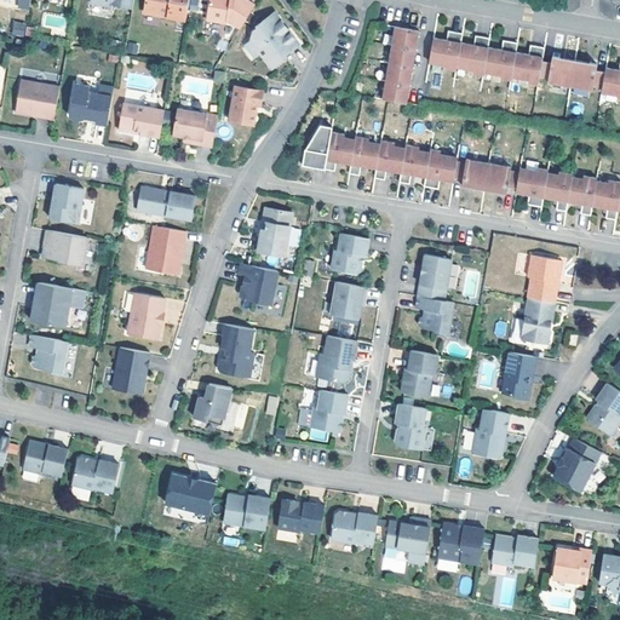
[(130,11),(130,0),(87,0),(87,6),(109,9),(109,7),(130,11)]
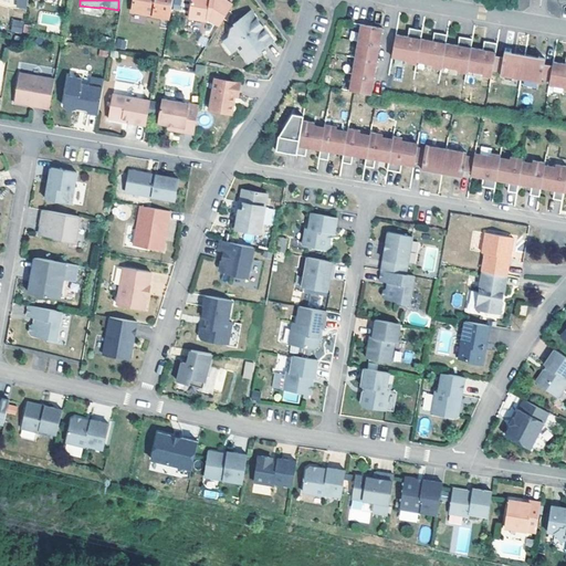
[(167,19),(169,0),(129,0),(128,13),(144,16),(143,17),(158,19),(158,17),(167,19)]
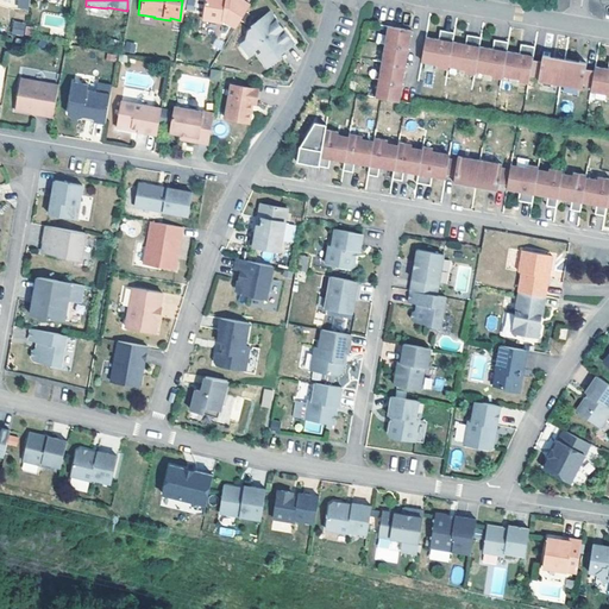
[(187,0),(186,11),(193,12),(195,0),(187,0)]
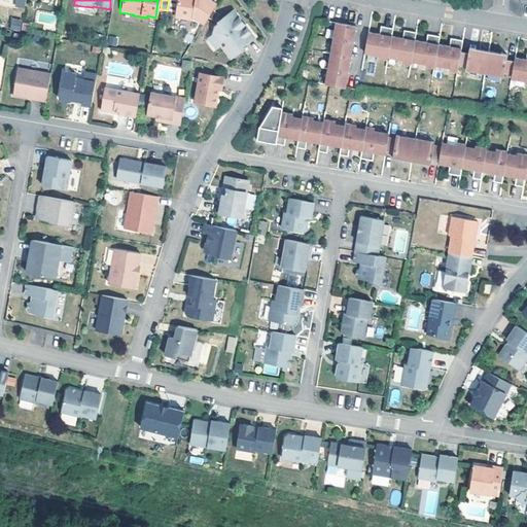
[(201,25),(213,5),(205,0),(205,1),(202,0),(175,0),(173,20),(190,22),(190,20),(191,20),(201,25)]
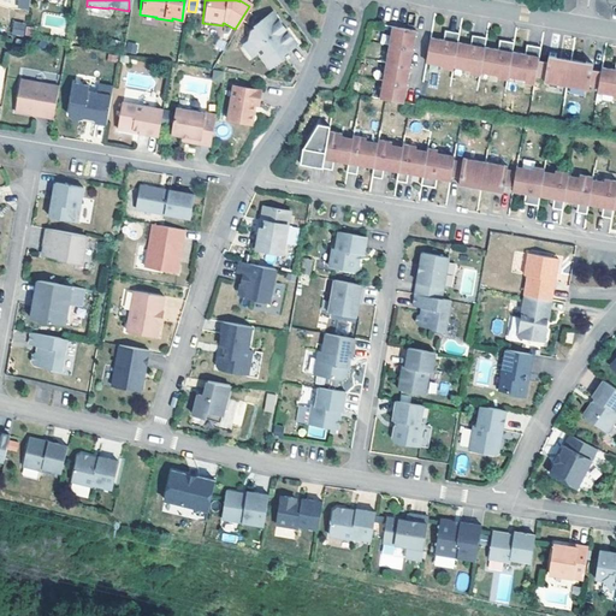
[(248,33),(244,41),(246,42),(254,53),(266,69),(279,58),(277,55),(291,45),(280,29),(277,33),(272,27),(276,24),(268,15),(252,28),(253,29),(248,33)]
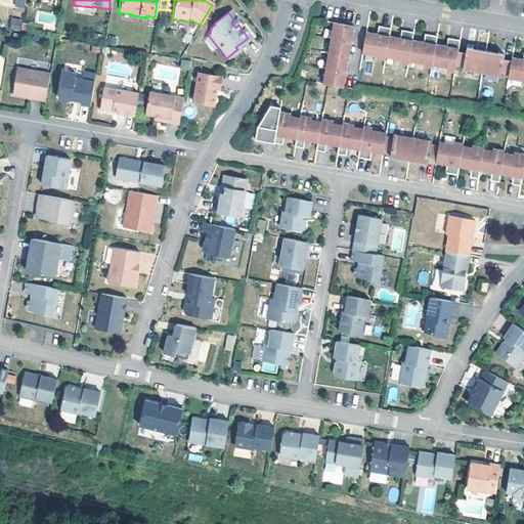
[(10,30),(20,31),(23,19),(12,17),(10,30)]
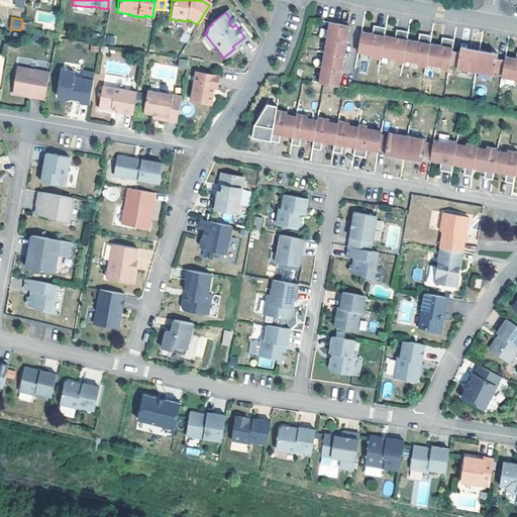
[(326,22),(315,83),(335,86),(337,74),(339,60),(342,43),(345,30),(345,26),(326,22)]
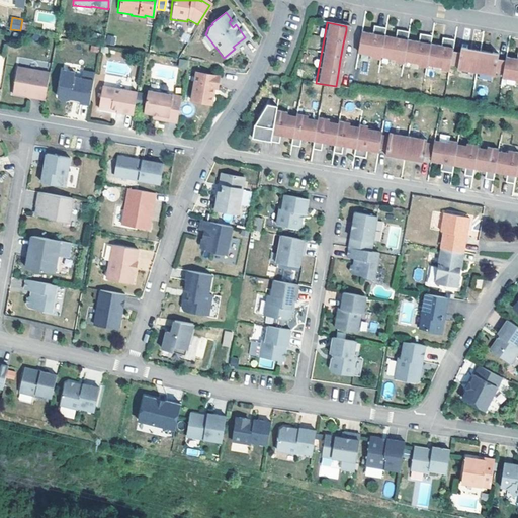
[(449,51),(451,39),(443,37),(441,46),(439,46),(438,46),(427,44),(429,35),(420,34),(419,41),(417,41),(415,41),(404,39),(406,31),(397,30),(396,37),(394,37),(392,37),(381,35),(382,27),(373,25),(372,33),(370,33),(368,33),(358,31),(355,51),(369,54),(368,57),(377,59),(377,55),(393,58),(392,61),(400,63),(401,60),(415,62),(415,65),(423,67),(424,63),(438,66),(437,69),(446,71),(447,64),(454,66),(454,69),(492,75),(492,72),(499,74),(499,77),(513,79),(513,82),(517,83),(517,53),(517,59),(515,59),(514,59),(502,57),(502,60),(494,59),(495,54),(491,53),(469,49),(457,47),(456,53),(449,51)]
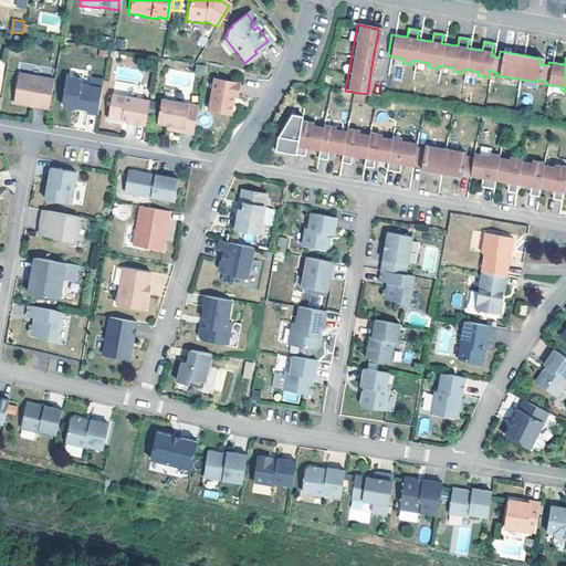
[(125,49),(127,40),(117,38),(115,48),(125,49)]
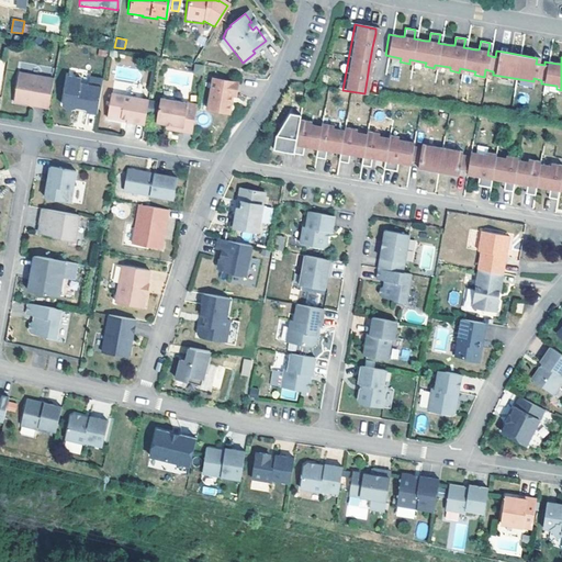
[(229,51),(232,48),(224,38),(222,40),(229,51)]
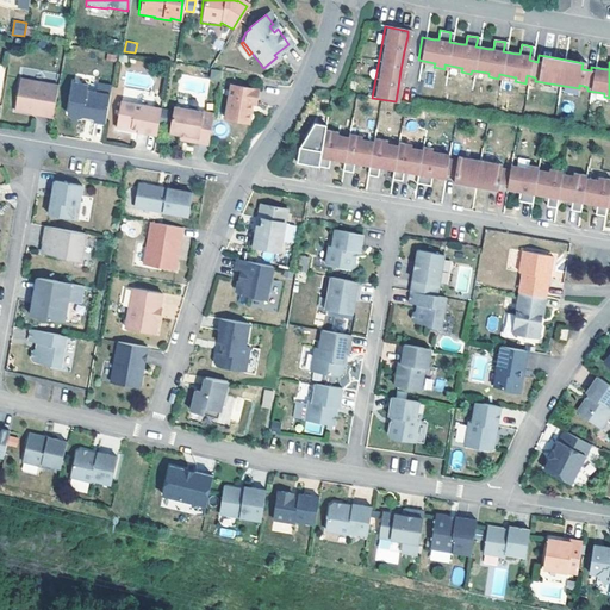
[(51,119),(56,87),(18,80),(13,112),(51,119)]
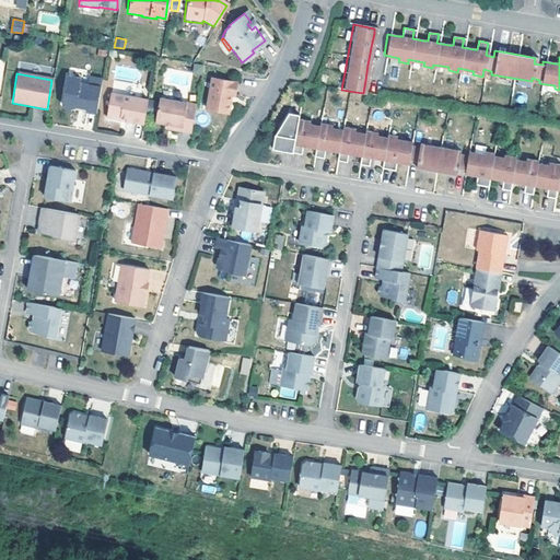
[(95,115),(101,80),(89,78),(86,85),(78,84),(79,80),(66,78),(60,106),(65,109),(69,111),(73,108),(85,109),(84,113),(95,115)]
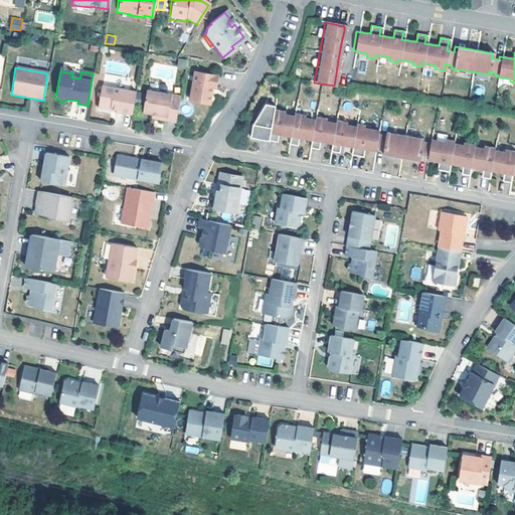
[(192,72),(187,101),(207,105),(210,88),(213,89),(214,76),(192,72)]
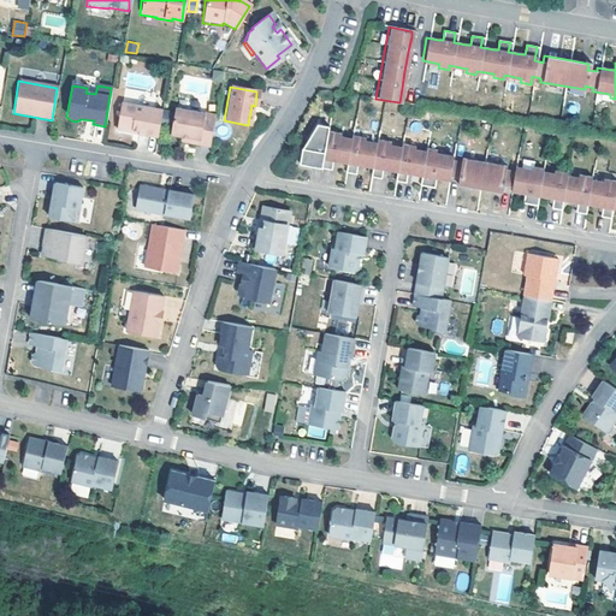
[(157,137),(161,111),(120,105),(116,131),(128,132),(131,130),(137,131),(137,135),(157,137)]
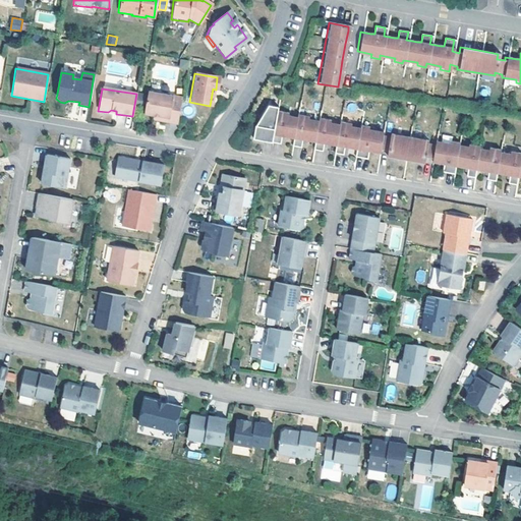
[(179,98),(146,93),(142,114),(151,115),(163,118),(163,122),(175,124),(179,98)]
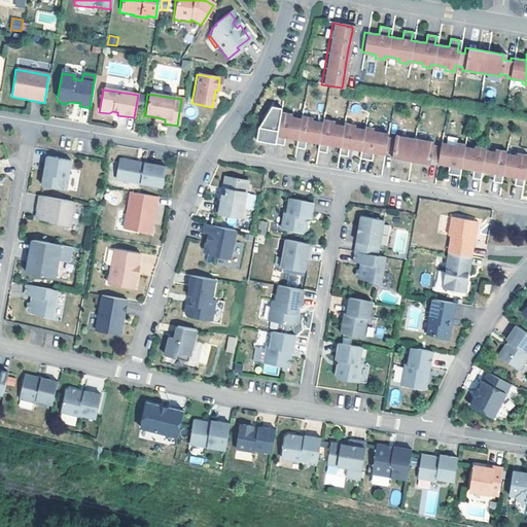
[(278,109),(268,107),(257,124),(258,125),(258,128),(254,128),(252,141),(271,144),(280,146),(281,138),(293,140),(292,148),(301,149),(303,141),(314,143),(313,151),(321,153),(323,145),(335,147),(334,155),(343,156),(344,148),(356,150),(354,159),(363,160),(364,152),(377,154),(376,163),(384,164),(385,155),(397,157),(410,160),(408,168),(417,169),(418,162),(429,163),(428,171),(436,173),(438,165),(451,167),(449,175),(458,176),(459,168),(471,170),(469,178),(479,180),(480,172),(492,174),(490,182),(499,183),(500,175),(513,177),(512,185),(520,187),(522,179),(526,179),(526,159),(525,159),(525,155),(514,153),(514,156),(504,154),(504,151),(493,149),(493,152),(484,151),(484,148),(472,146),(471,149),(462,147),(463,144),(452,143),(451,146),(442,144),(443,141),(431,139),(430,142),(421,141),(421,137),(410,136),(410,139),(400,137),(389,135),(389,132),(380,130),(379,134),(367,132),(369,129),(360,127),(359,130),(348,128),(349,125),(339,124),(339,127),(327,125),(327,121),(318,119),(318,123),(307,120),(307,117),(297,116),(296,119),(285,117),(286,114),(277,113),(278,109)]
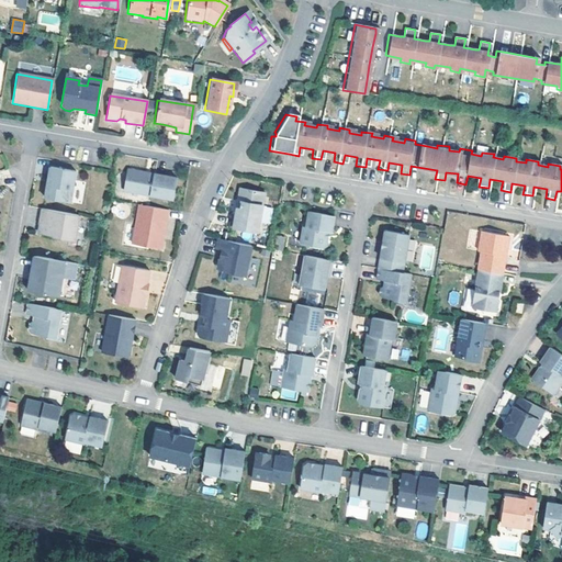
[(68,205),(74,175),(47,170),(46,179),(47,179),(46,189),(45,189),(43,201),(68,205)]
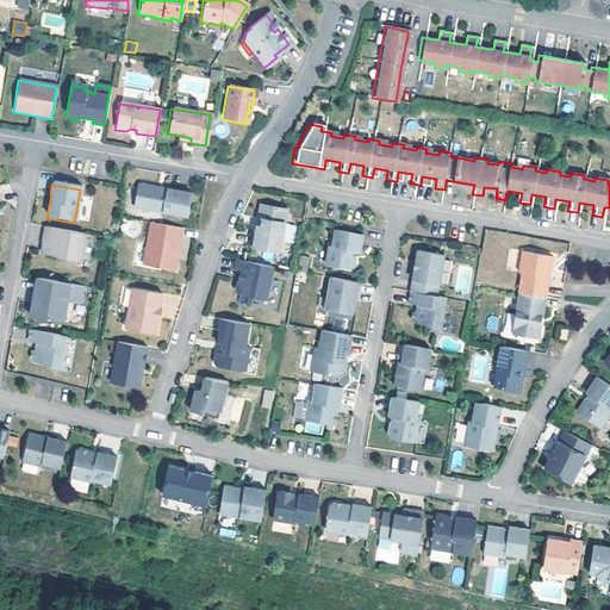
[(141,186),(137,188),(134,209),(186,218),(190,194),(166,191),(166,194),(151,191),(149,188),(141,186)]
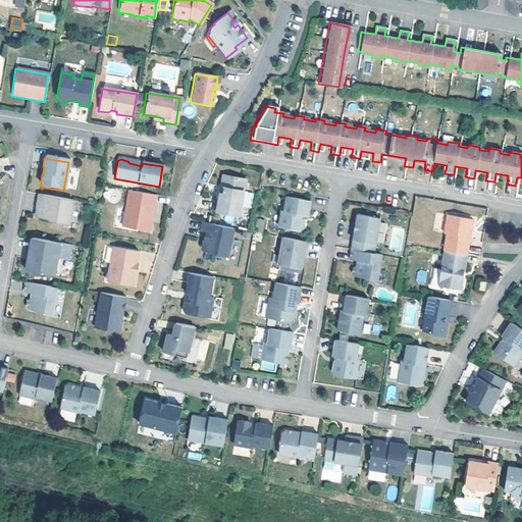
[(244,179),(221,175),(219,185),(221,189),(221,194),(218,193),(215,211),(238,216),(244,179)]
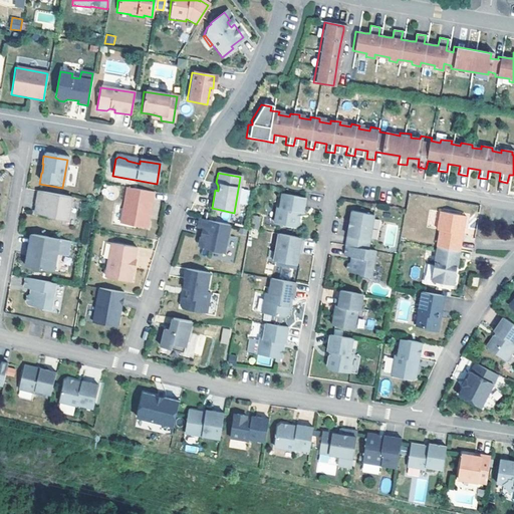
[(153,194),(125,189),(119,225),(147,230),(148,220),(146,220),(148,212),(150,212),(153,194)]
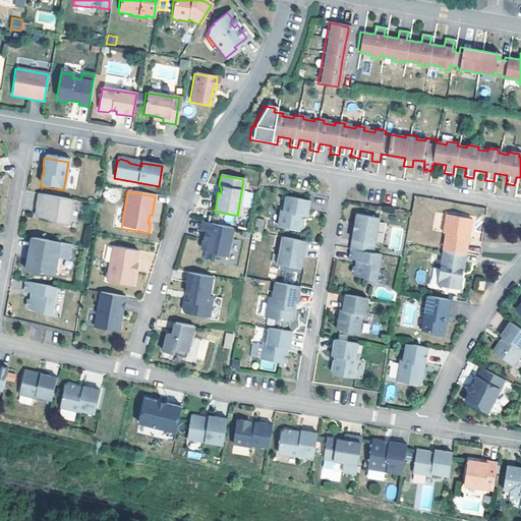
[(70,200),(37,194),(35,210),(39,211),(38,218),(49,220),(48,221),(61,223),(67,219),(66,217),(68,208),(69,206),(70,200)]
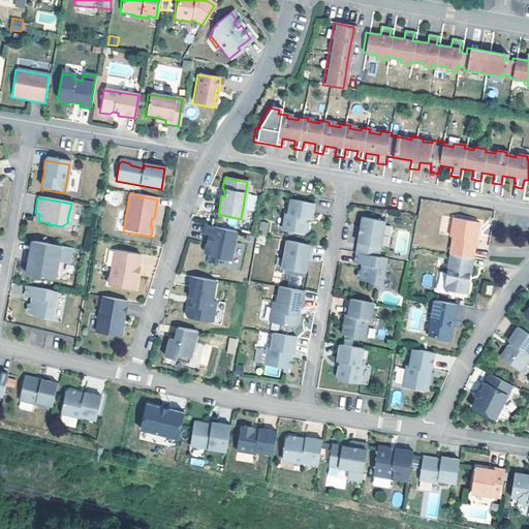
[(308,218),(310,218),(312,218),(315,204),(291,198),(288,214),(286,213),(283,229),(305,232),(307,234),(308,230),(309,222),(307,222),(308,218)]
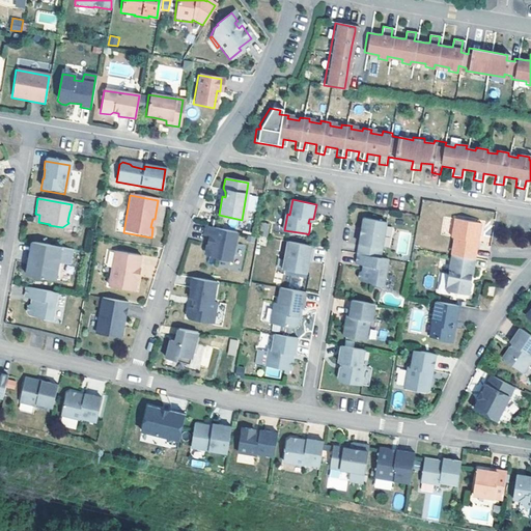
[(384,222),(360,218),(354,253),(378,257),(384,222)]
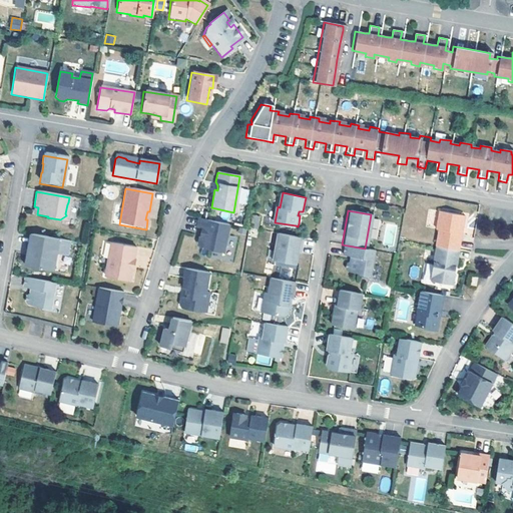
[(437,227),(433,244),(434,244),(456,248),(459,231),(459,227),(458,226),(460,215),(437,211),(434,226),(437,227)]
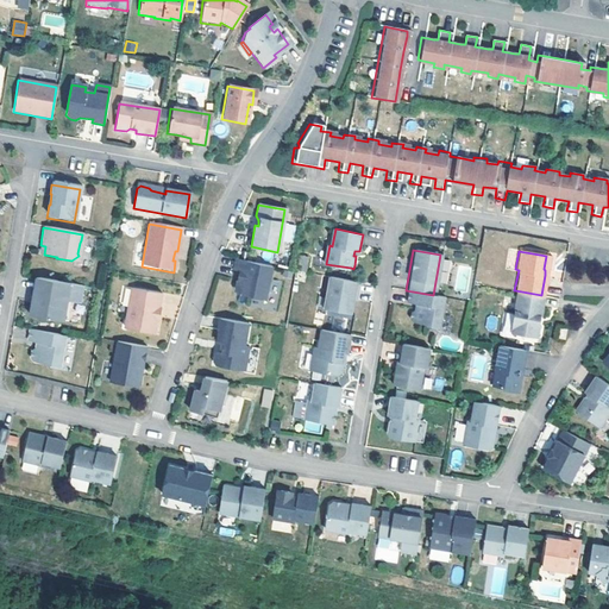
[(269,264),(232,258),(231,270),(237,270),(238,271),(237,277),(234,278),(233,288),(236,292),(249,294),(263,296),(267,277),(269,264)]
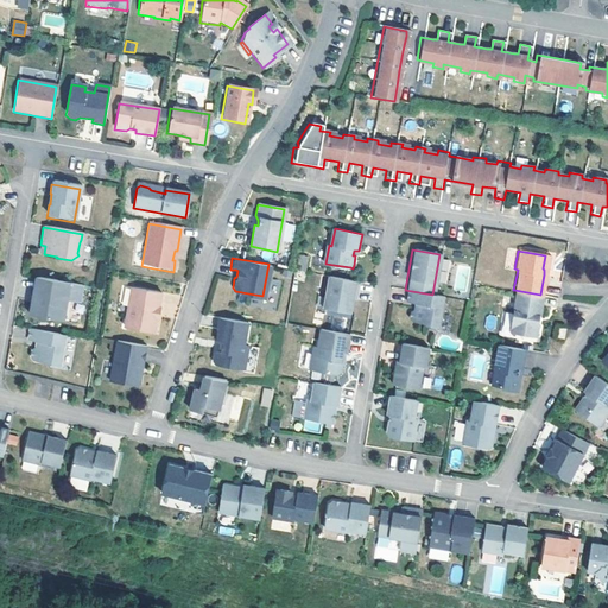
[(328,277),(322,309),(348,314),(350,301),(352,292),(355,292),(356,282),(328,277)]
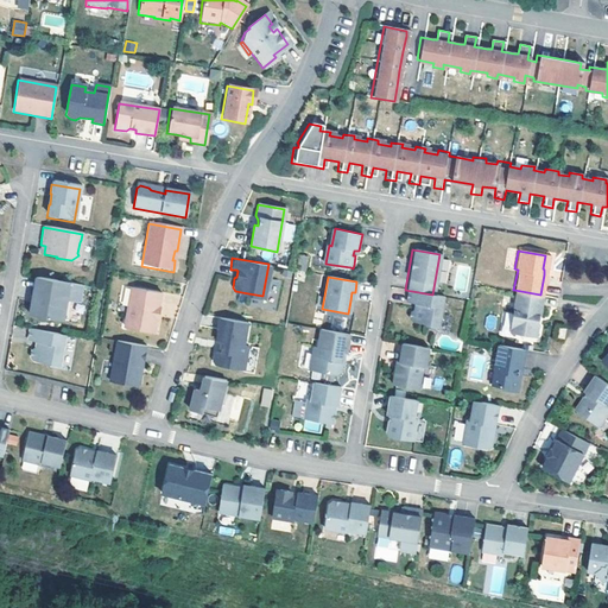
[(82,287),(35,279),(31,298),(35,299),(33,305),(30,305),(29,316),(62,322),(65,303),(78,305),(82,287)]
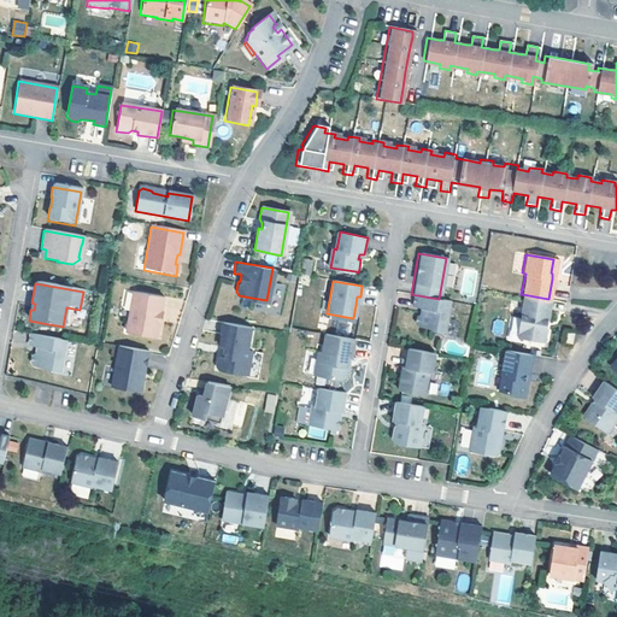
[(162,299),(131,294),(127,321),(124,334),(156,339),(157,325),(156,325),(158,312),(159,312),(162,299)]
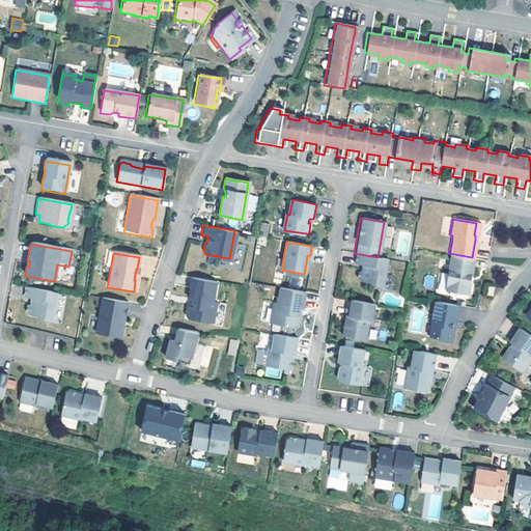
[(378,257),(354,253),(353,263),(360,266),(359,271),(357,273),(356,277),(358,280),(368,282),(369,284),(381,286),(386,258),(378,257)]
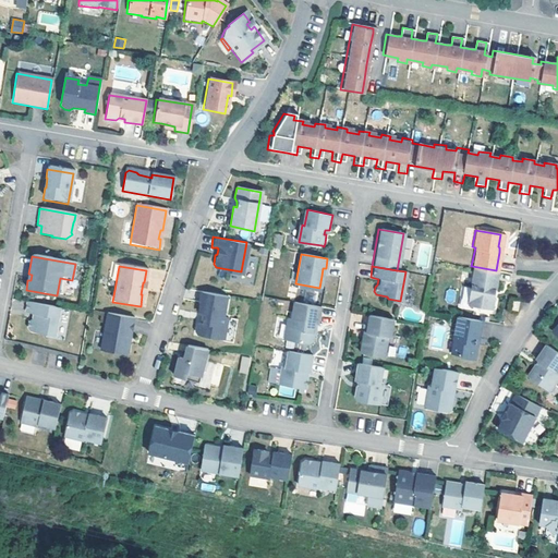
[(496,270),(472,266),(465,305),(489,308),(492,296),(490,296),(492,289),(493,289),(496,270)]
